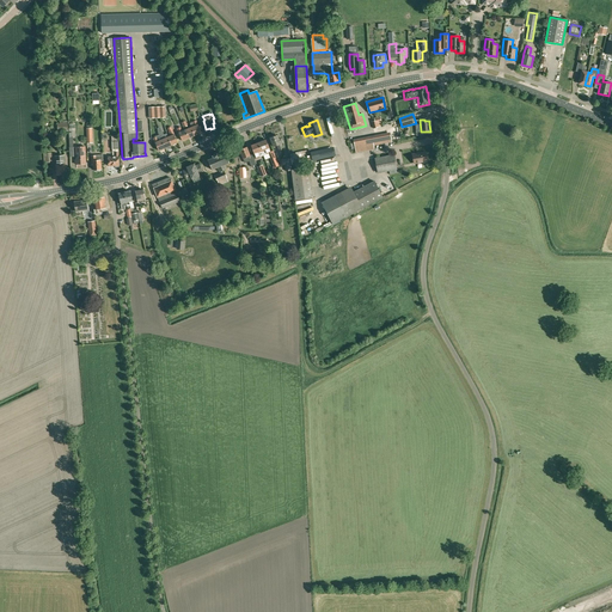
[(195,126),(191,127),(195,135),(201,133),(196,121),(193,122),(195,126)]
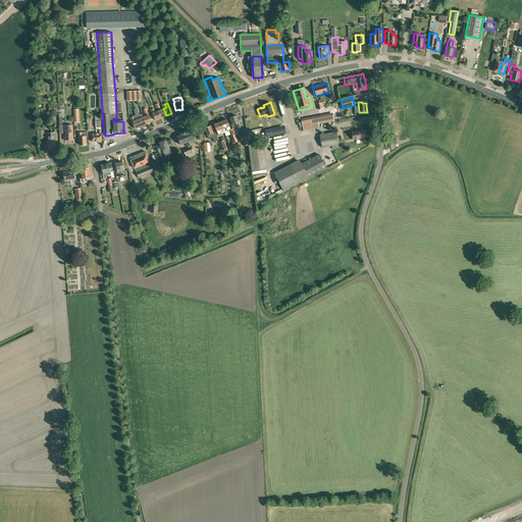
[(50,116),(53,116),(53,112),(58,111),(58,105),(49,106),(49,112),(50,112),(50,116)]
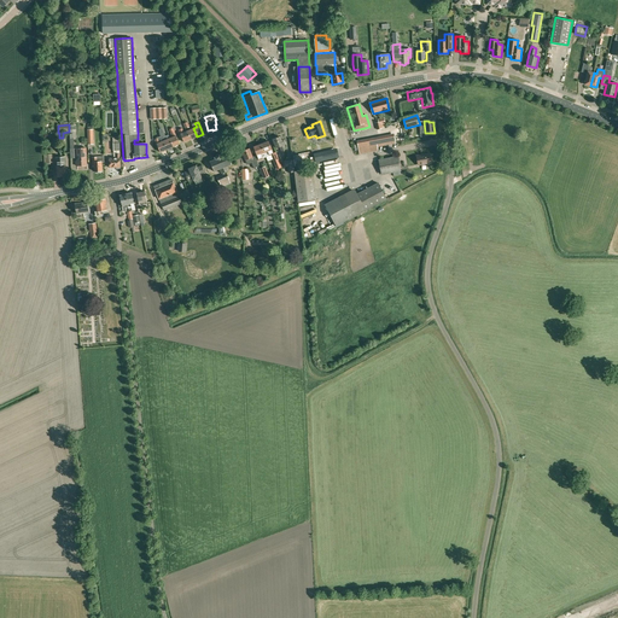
[(173,128),(169,129),(172,133),(173,138),(170,139),(169,139),(173,146),(180,144),(174,132),(173,128)]
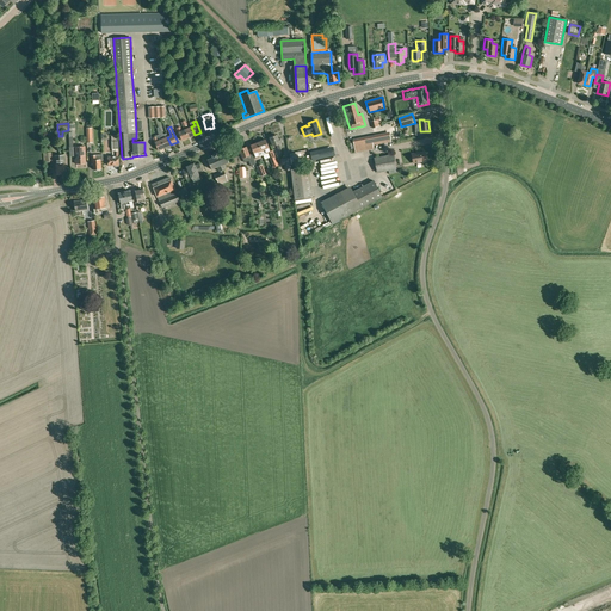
[(189,137),(185,130),(181,131),(180,127),(177,128),(181,141),(189,137)]
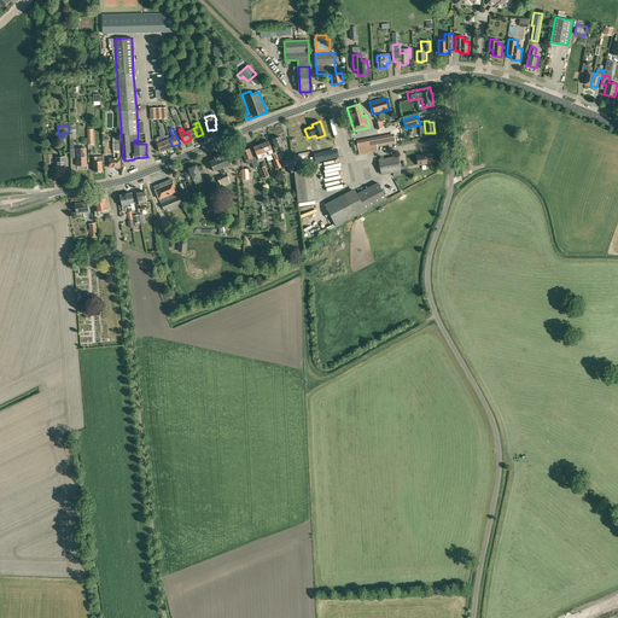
[(193,128),(187,132),(191,139),(197,136),(193,128)]
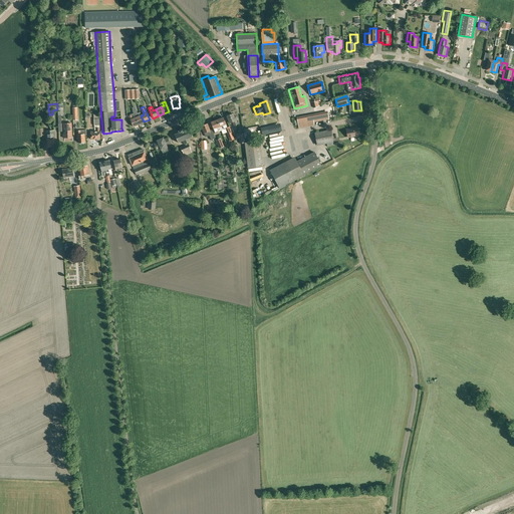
[(137,111),(134,112),(134,113),(135,114),(136,117),(139,124),(141,123),(142,123),(144,122),(144,121),(141,115),(142,115),(140,112),(138,113),(137,111)]
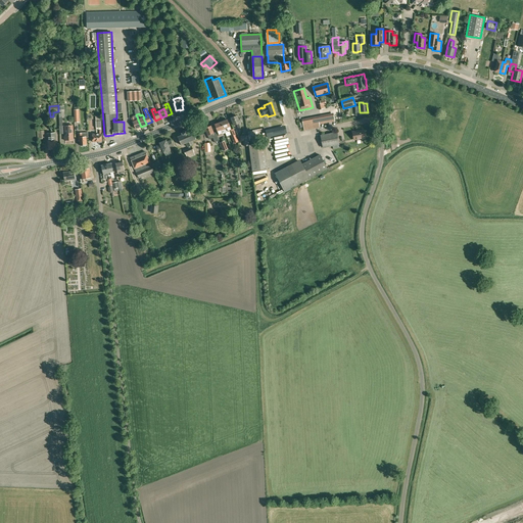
[(134,116),(131,119),(136,129),(137,128),(137,129),(140,128),(140,127),(141,127),(138,120),(137,116),(136,115),(134,116)]
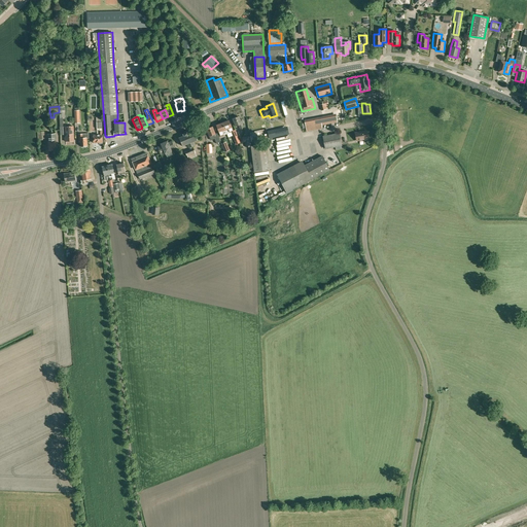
[(234,123),(236,127),(239,125),(240,130),(244,128),(242,124),(244,123),(242,119),(240,120),(239,116),(236,117),(236,116),(232,118),(234,123)]
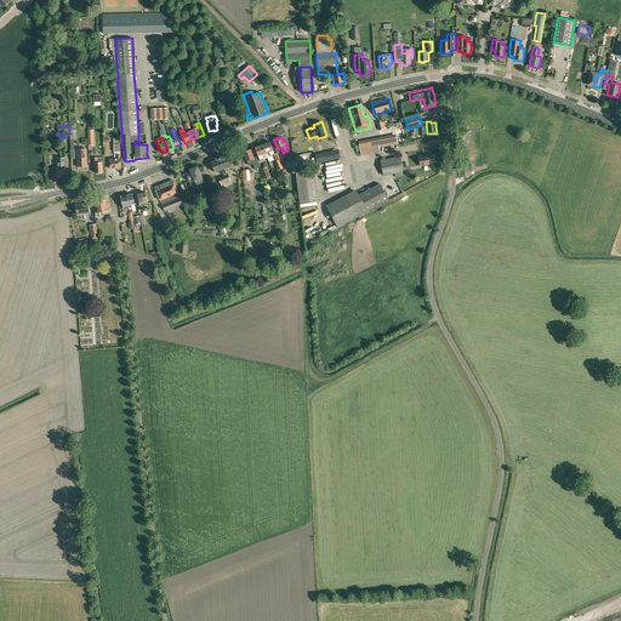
[(380,151),(379,147),(397,143),(396,137),(359,144),(362,154),(380,151)]
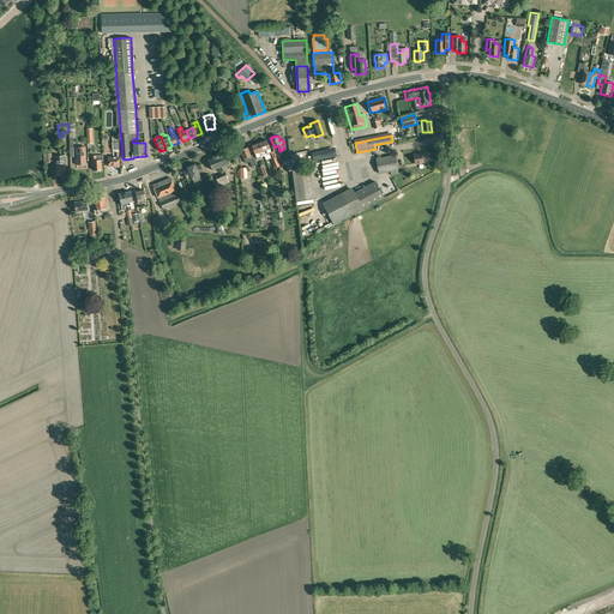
[(259,143),(265,156),(271,154),(270,149),(266,140),(259,143)]
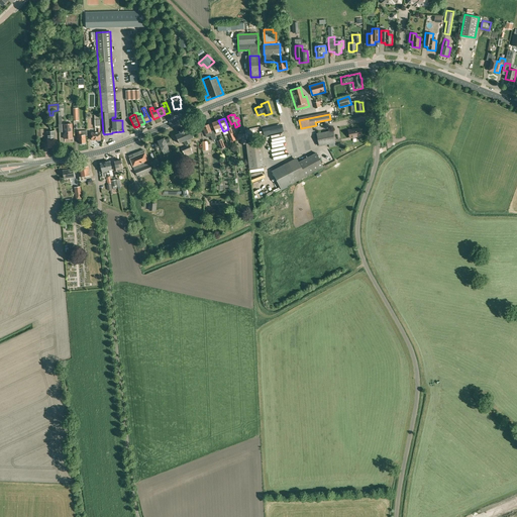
[(223,131),(218,120),(212,123),(215,130),(216,133),(223,131)]
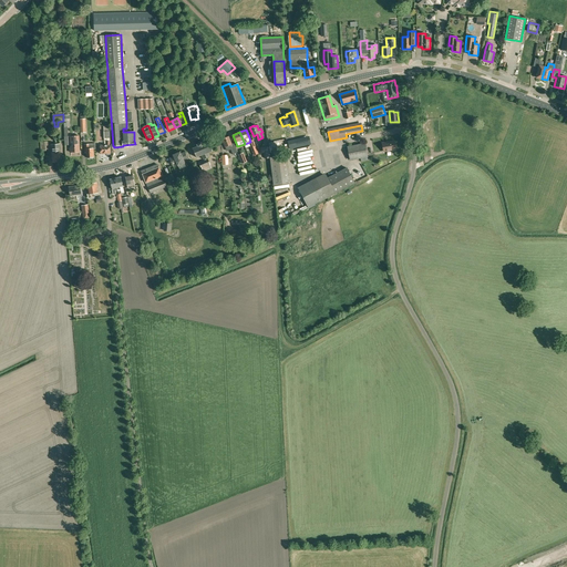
[(298,134),(282,137),(285,148),(300,145),(298,134)]
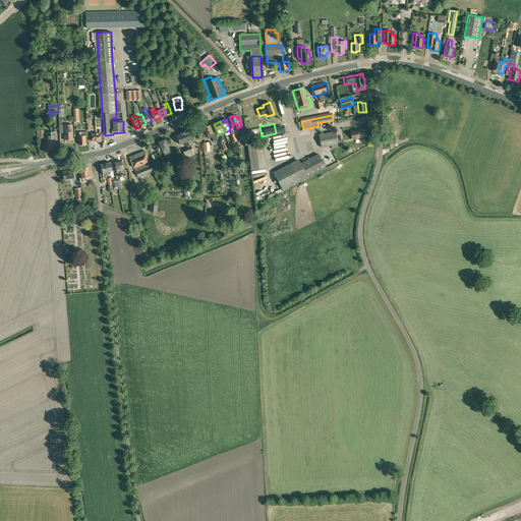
[(65,139),(73,139),(72,125),(64,125),(65,139)]
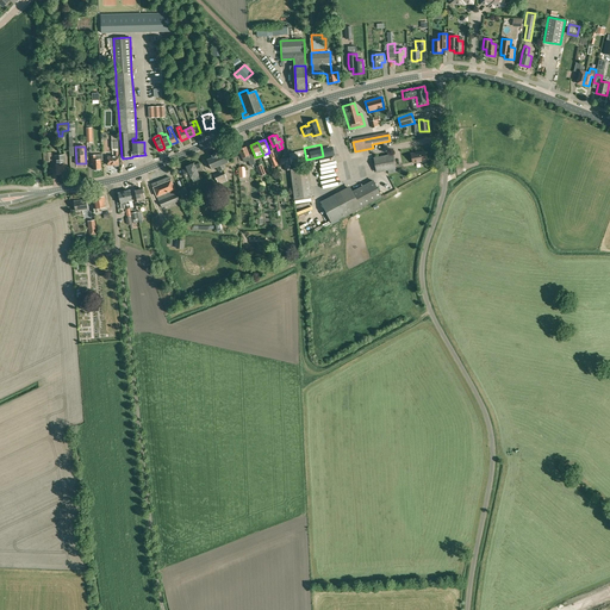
[(248,161),(254,160),(251,154),(249,155),(246,147),(240,149),(242,159),(247,156),(248,161)]
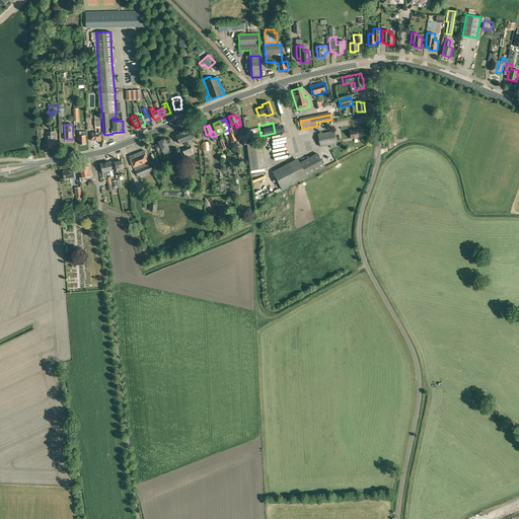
[(184,142),(186,146),(187,145),(188,146),(182,149),(184,154),(193,150),(190,145),(189,146),(189,145),(192,143),(191,140),(195,138),(191,129),(191,130),(187,131),(187,130),(187,129),(186,130),(184,130),(183,130),(184,131),(181,131),(180,131),(181,132),(180,132),(179,132),(180,134),(177,135),(176,135),(176,136),(179,144),(184,142)]
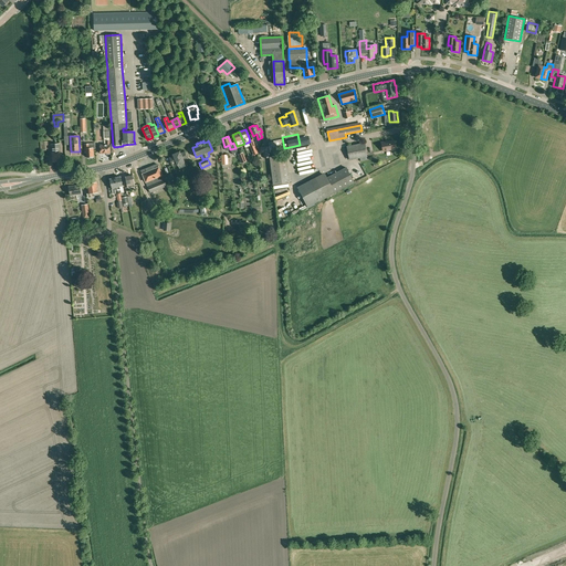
[(383,152),(395,149),(394,140),(386,142),(381,143),(383,152)]
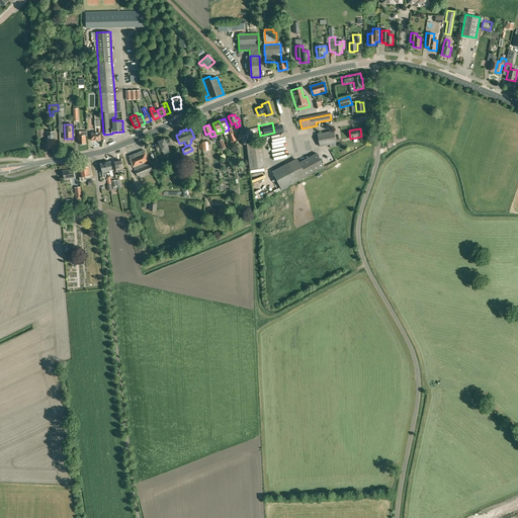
[(97,142),(100,142),(100,130),(97,130),(97,133),(91,133),(91,141),(97,141),(97,142)]
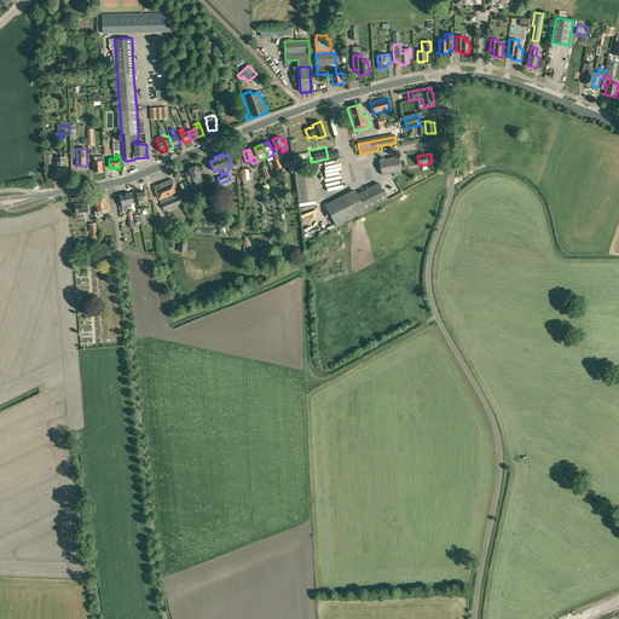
[(399,156),(380,161),(382,174),(401,171),(399,156)]
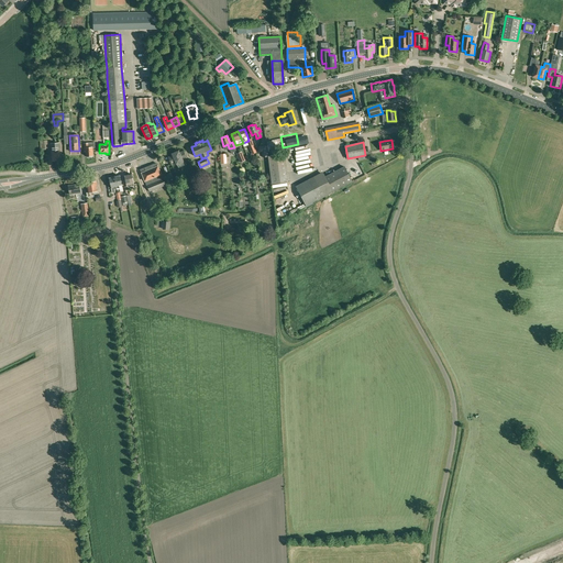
[(52,161),(56,161),(61,161),(61,151),(59,151),(59,143),(56,143),(51,144),(52,152),(51,152),(52,161)]
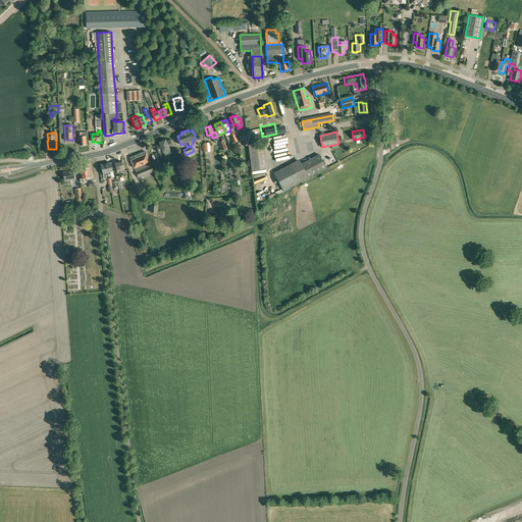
[(85,146),(85,145),(86,145),(86,137),(88,137),(88,133),(77,133),(79,141),(80,141),(80,145),(82,145),(82,146),(85,146)]
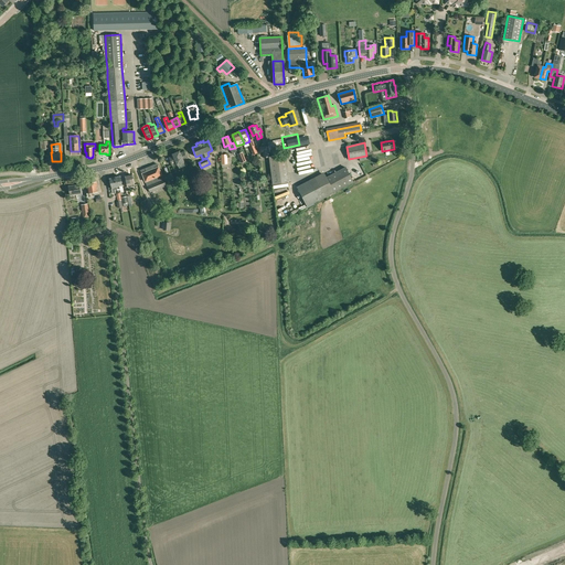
[(183,160),(188,158),(184,151),(180,152),(179,151),(172,155),(173,156),(169,158),(172,164),(176,163),(177,164),(184,162),(183,160)]
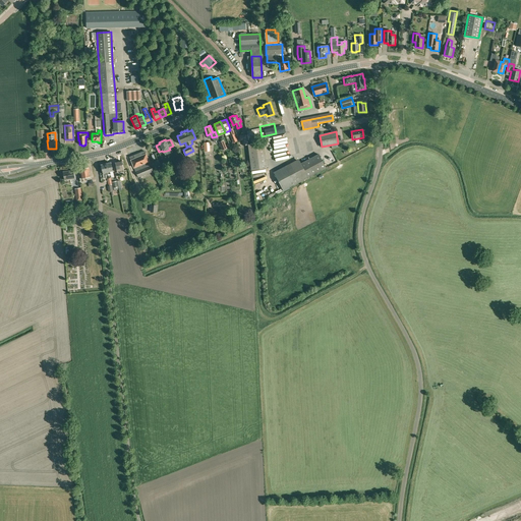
[(264,142),(248,143),(251,170),(267,168),(264,142)]
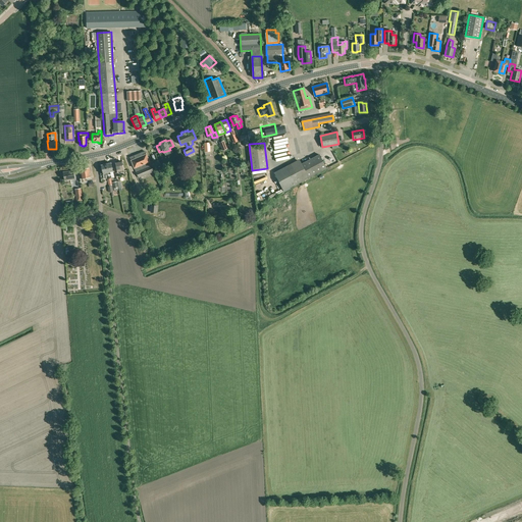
[(129,157),(132,160),(135,168),(136,172),(139,177),(153,171),(151,165),(149,162),(146,154),(145,151),(133,156),(129,157)]
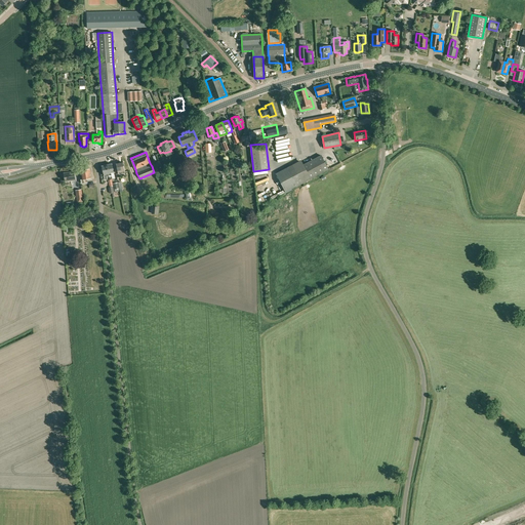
[(276,174),(285,192),(296,186),(328,169),(321,156),(304,165),(300,161),(276,174)]
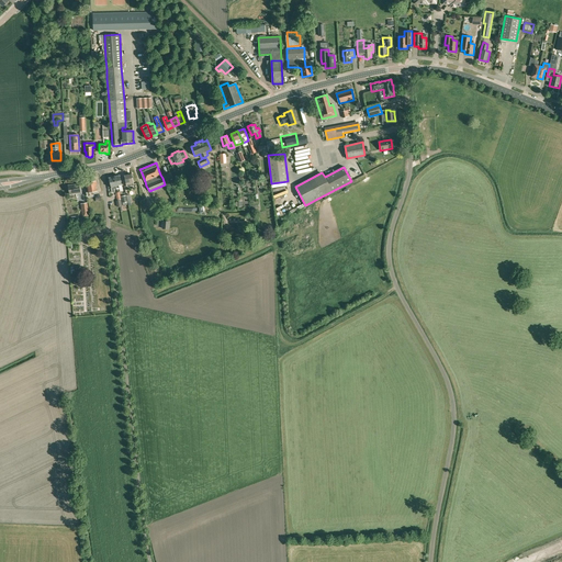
[(126,186),(134,183),(132,175),(124,176),(126,186)]
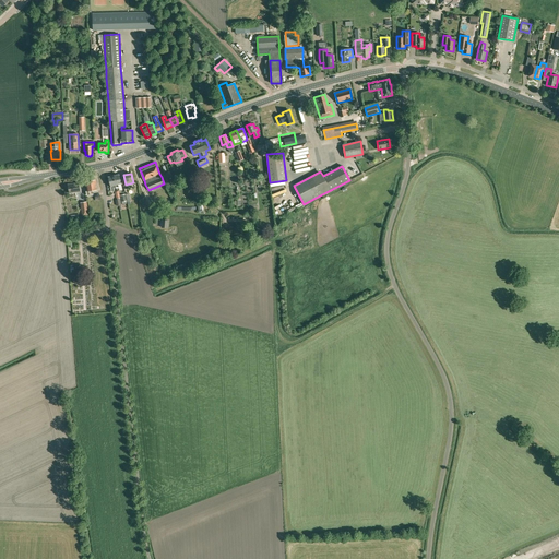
[(90,191),(97,190),(95,180),(86,181),(87,191),(86,191),(87,197),(88,197),(88,195),(90,194),(90,191)]
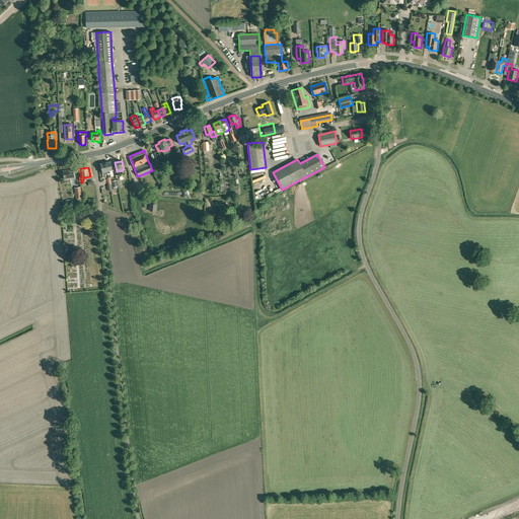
[(73,169),(63,171),(64,179),(65,179),(69,178),(75,177),(73,169)]
